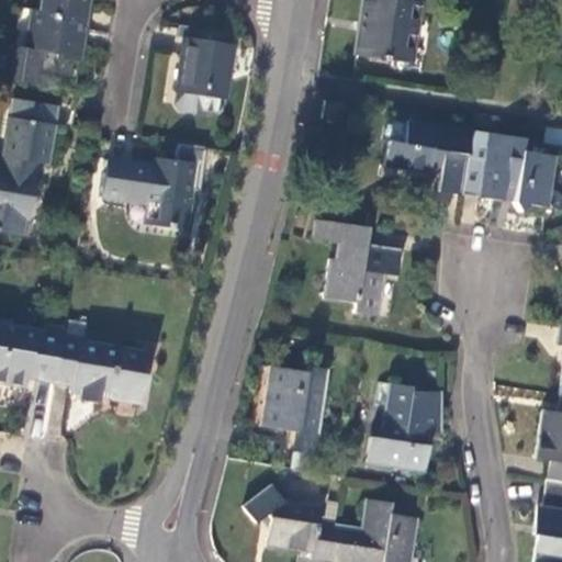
[(10,46),(4,80),(37,85),(43,51),(59,54),(59,57),(80,59),(83,33),(87,33),(92,0),(42,0),(41,8),(34,7),(29,48),(10,46)]
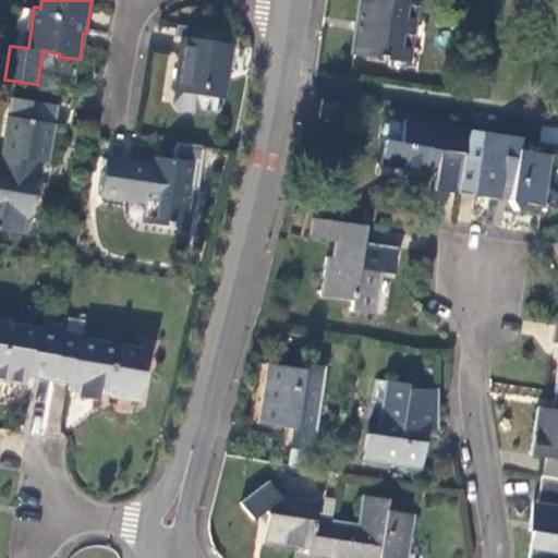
[(410,1),(410,0),(362,0),(355,55),(408,61),(416,3),(410,1)]
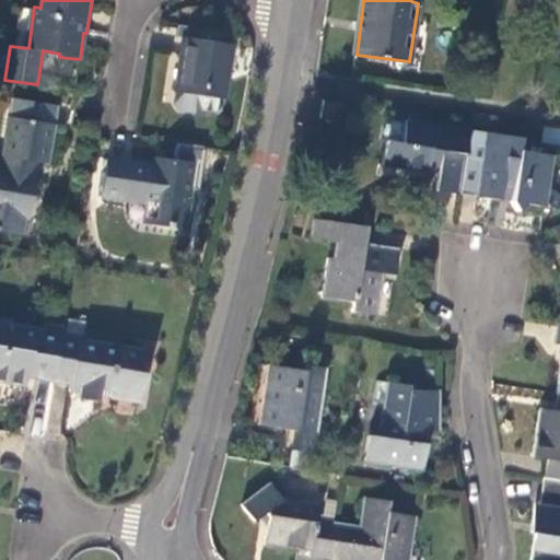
[(195,34),(188,39),(185,38),(177,91),(226,96),(235,47),(233,46),(228,39),(195,34)]
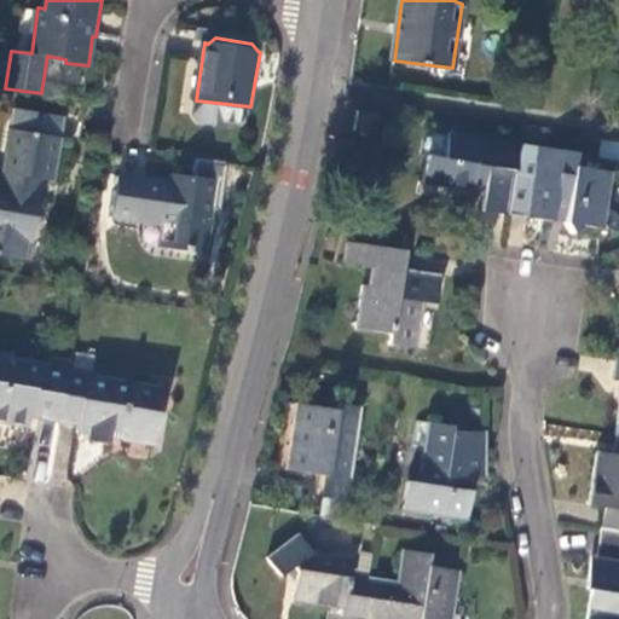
[(0,254),(29,259),(30,241),(38,239),(46,181),(56,181),(63,139),(58,138),(61,119),(12,111),(0,189),(0,187),(0,254)]
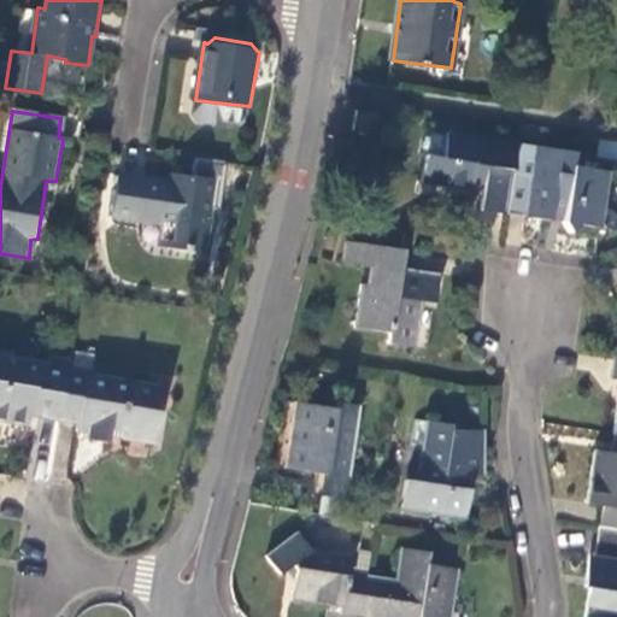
[(481,213),(507,216),(515,171),(518,142),(451,134),(445,157),(425,153),(423,183),(470,191),(471,184),(486,186),(481,213)]
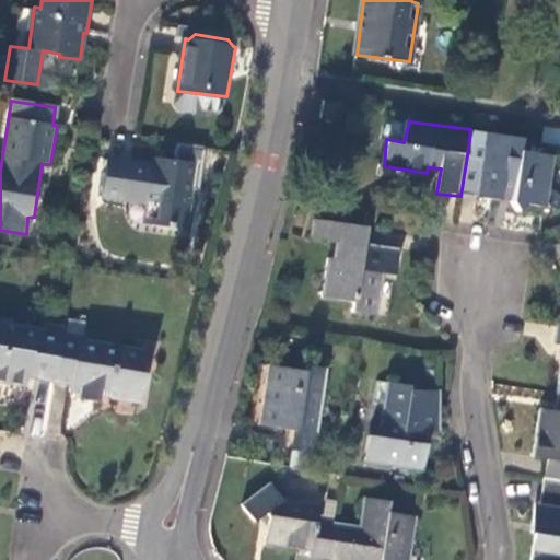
[(467,155),(461,196),(499,200),(501,196),(512,197),(511,205),(518,217),(534,206),(549,209),(558,158),(524,152),(526,139),(503,137),(500,147),(487,146),(483,160),(467,155)]
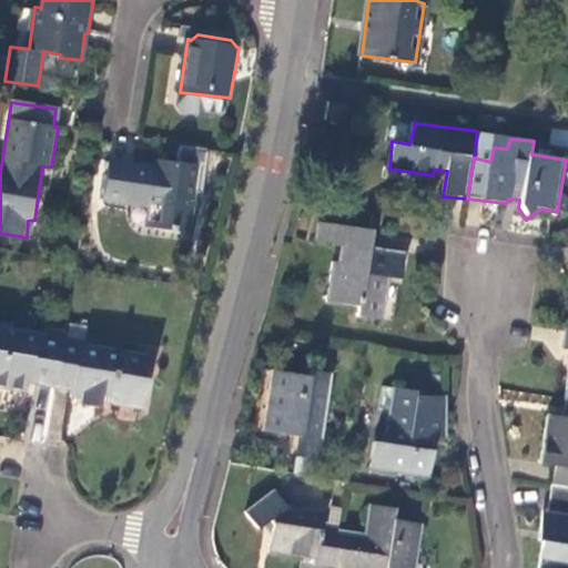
[(111,160),(104,196),(155,206),(152,223),(169,226),(169,232),(179,234),(180,229),(189,230),(195,193),(202,194),(211,149),(182,144),(179,163),(172,162),(171,171),(111,160)]
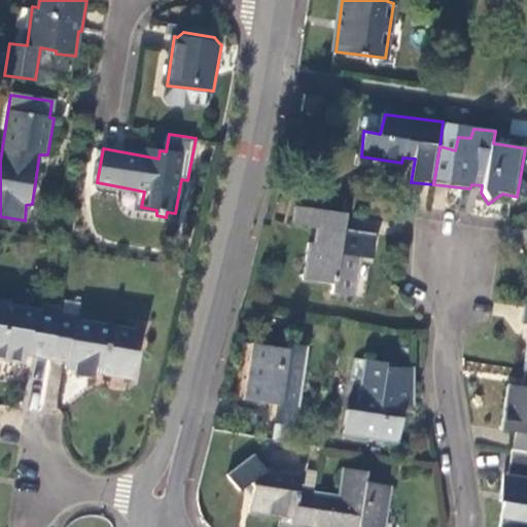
[(346,214),(296,208),(294,223),(317,227),(314,245),(308,245),(303,283),(332,286),(331,296),(355,297),(363,260),(372,260),(377,235),(343,232),(346,214)]
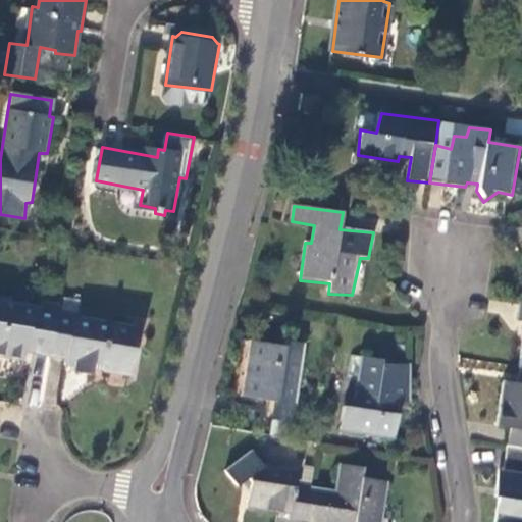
[(83,303),(58,299),(57,304),(48,357),(48,358),(62,361),(61,366),(69,367),(69,372),(88,376),(90,367),(104,369),(103,372),(131,376),(136,349),(127,348),(131,327),(80,317),(83,303)]
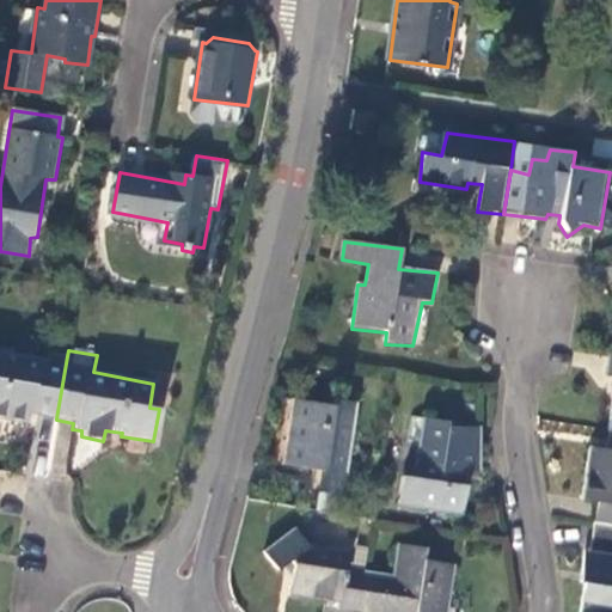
[(0,352),(0,418),(29,424),(31,415),(56,418),(67,356),(50,353),(49,359),(0,352)]
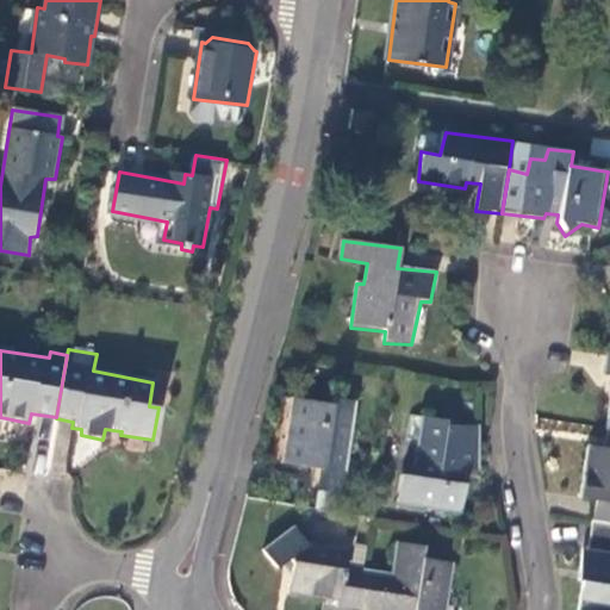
[(317,508),(331,510),(332,496),(355,497),(360,475),(346,473),(356,405),(334,402),(332,408),(292,403),(282,466),(322,472),(317,508)]
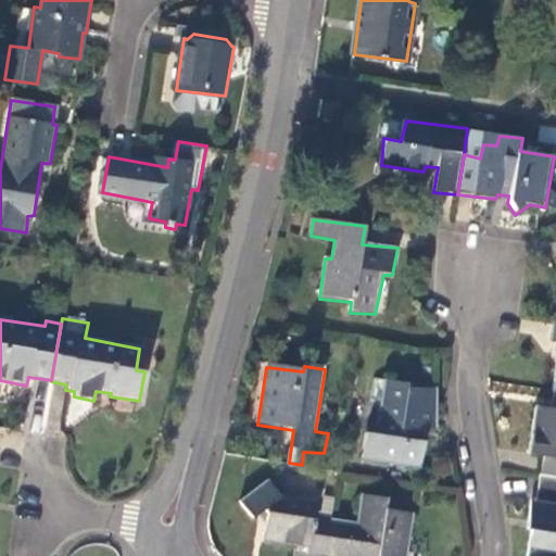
[(409,387),(373,380),(369,403),(380,404),(376,437),(366,436),(362,459),(419,468),(426,432),(437,429),(434,390),(408,392),(409,387)]
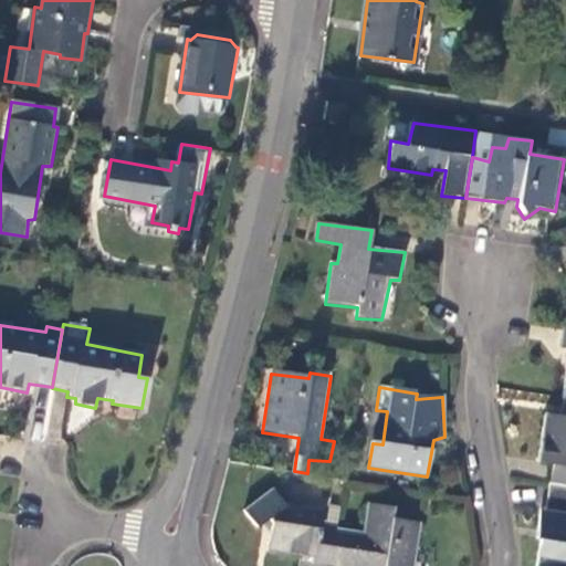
[(551,465),(548,484),(565,486),(565,468),(565,463),(565,399),(563,399),(561,411),(546,409),(538,462),(551,465)]
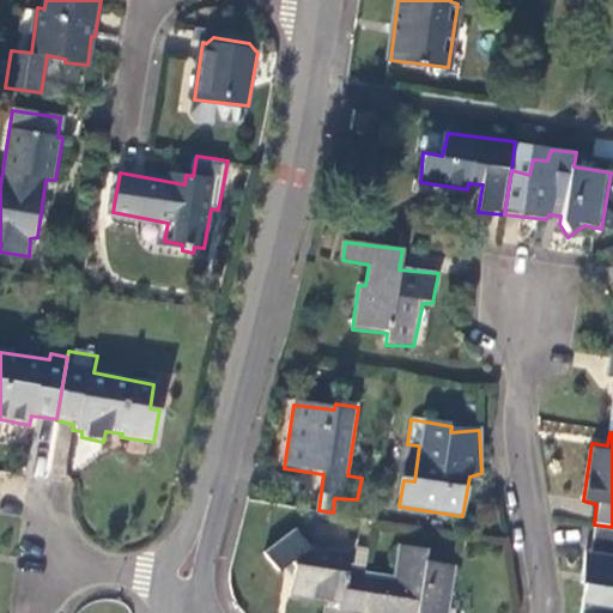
[(612,612),(612,527),(594,525),(590,552),(584,551),(581,586),(586,586),(583,606),(612,610),(612,612)]
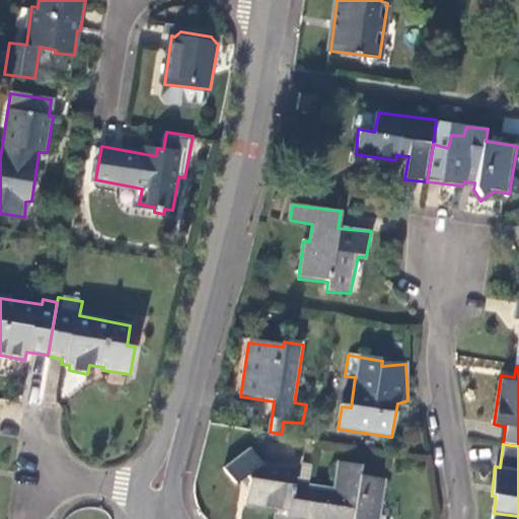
[(287,516),(305,518),(311,484),(312,480),(287,475),(288,466),(260,462),(244,447),(221,469),(233,482),(243,474),(247,479),(243,505),(287,510),(287,516)]
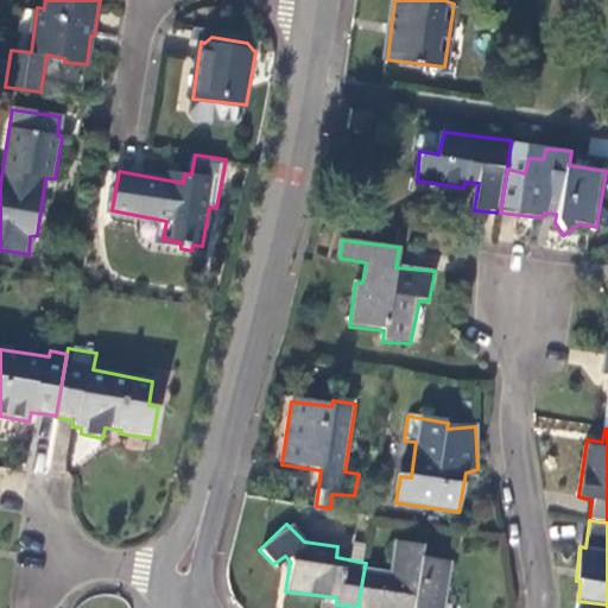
[(365,567),(358,607),(365,607),(445,607),(451,562),(423,556),(425,544),(397,538),(391,571),(365,567)]
